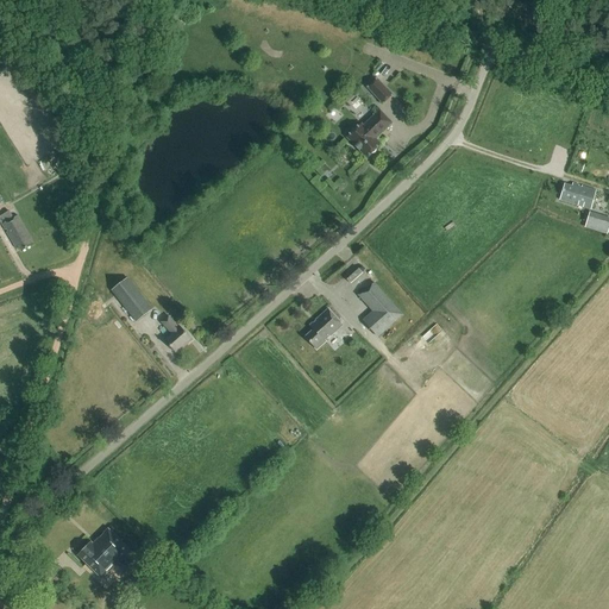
[(393,94),(376,77),(366,86),(382,104),(393,94)]
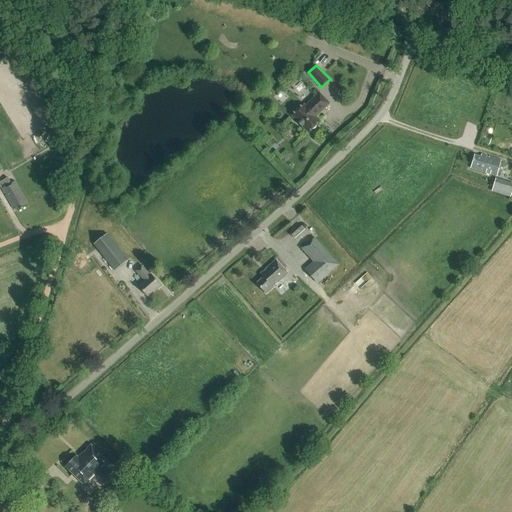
[(318,113),(329,103),(319,93),(305,106),(304,104),(292,115),(298,121),(297,122),(302,126),(308,132),(309,130),(315,128),(318,122),(319,121),(314,115),(317,112),(318,113)]
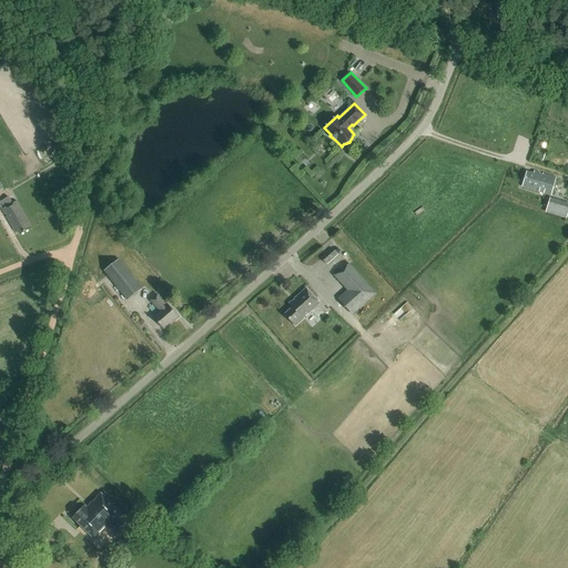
[(550,195),(556,178),(543,173),(541,175),(539,174),(539,173),(534,171),(533,173),(526,172),(521,186),(550,195)]
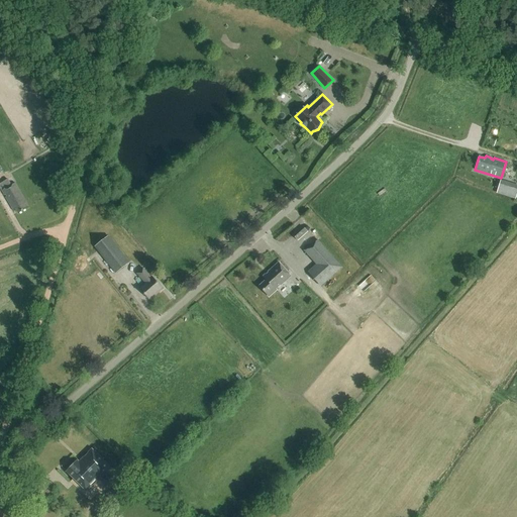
[(8,179),(6,181),(0,183),(0,188),(13,211),(15,209),(17,213),(28,207),(14,183),(11,185),(8,179)]
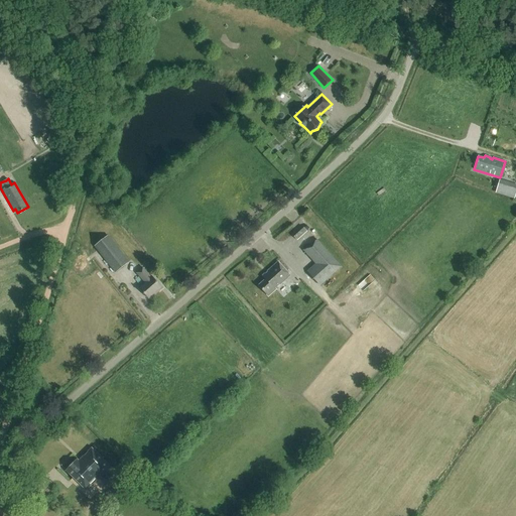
[(495,192),(514,199),(515,192),(515,183),(499,179),(495,192)]
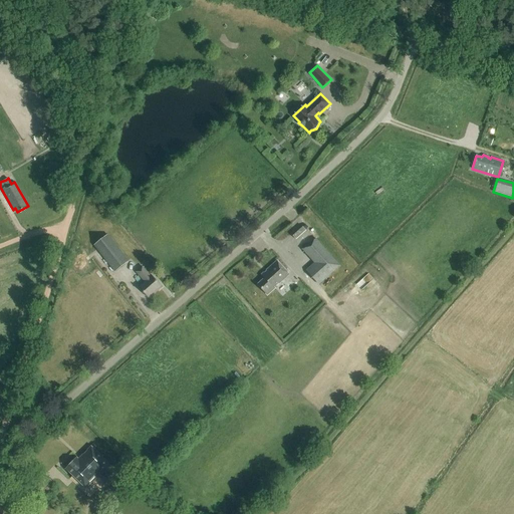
[(298,231),(289,239),(292,243),(301,235),(298,231)]
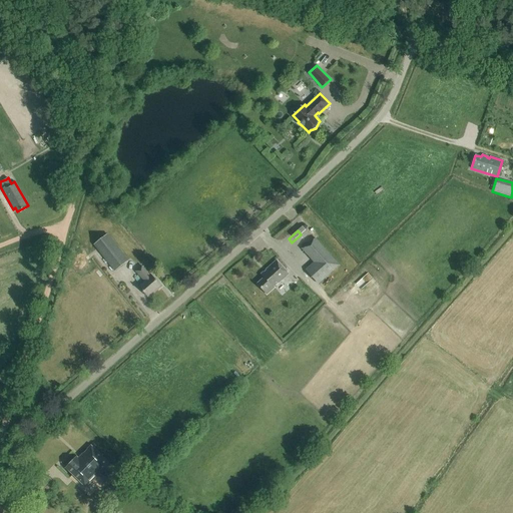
[(114,271),(127,261),(107,234),(94,244),(114,271)]
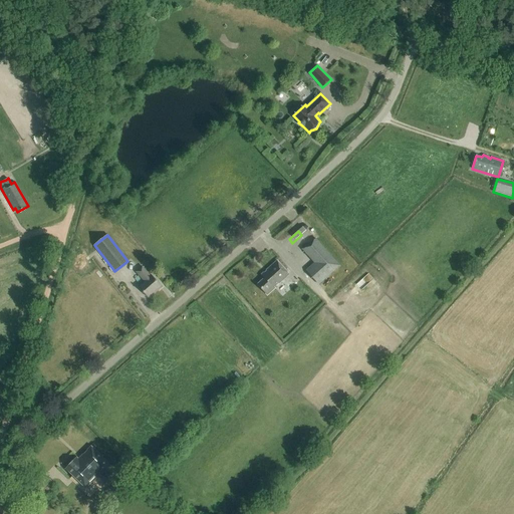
[(319,284),(340,265),(316,239),(309,245),(308,244),(302,249),(314,263),(306,270),(319,284)]
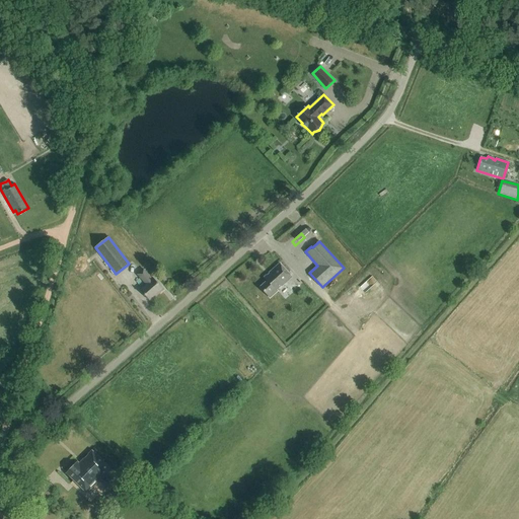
[(281,286),(292,277),(280,264),(269,273),(270,274),(268,276),(267,275),(265,278),(268,281),(261,288),(270,298),(278,290),(277,289),(281,285),(281,286)]
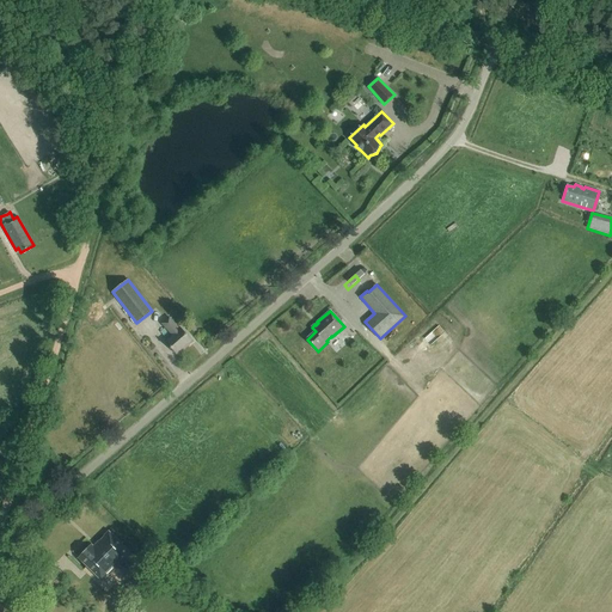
[(177,354),(191,341),(179,328),(178,328),(170,317),(161,324),(172,335),(165,341),(177,354)]
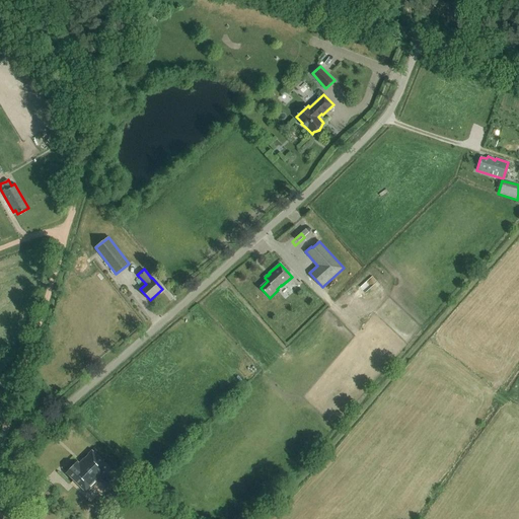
[(65,472),(86,493),(98,479),(105,487),(118,474),(91,449),(79,462),(77,460),(65,472)]
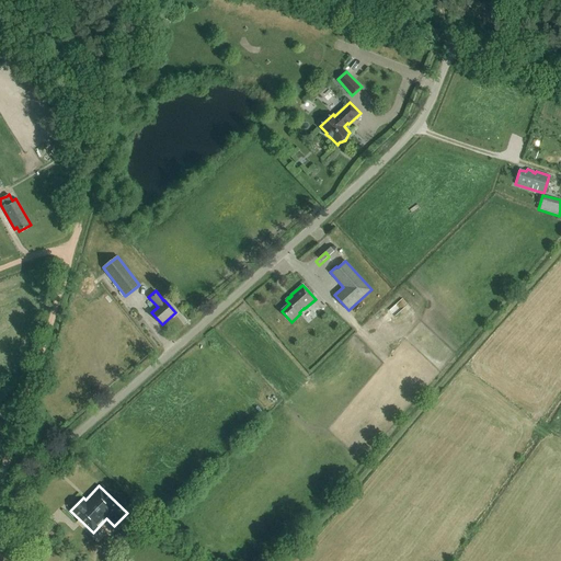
[(18,560),(15,558),(13,560),(9,556),(11,553),(3,546),(0,548),(0,560),(18,560)]
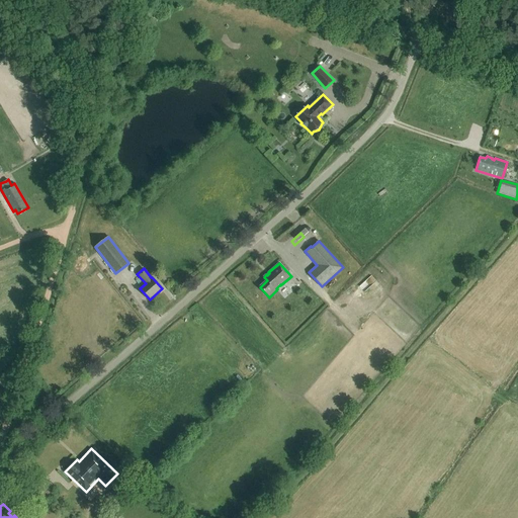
All buildings are outlined.
